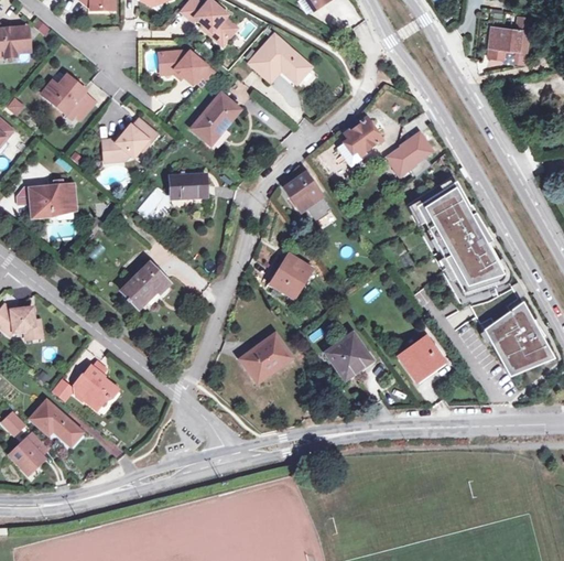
[(201,2),(198,0),(188,0),(182,8),(194,19),(196,17),(205,23),(213,30),(210,32),(224,42),(237,25),(225,15),(227,12),(212,0),(209,0),(205,6),(201,2)]
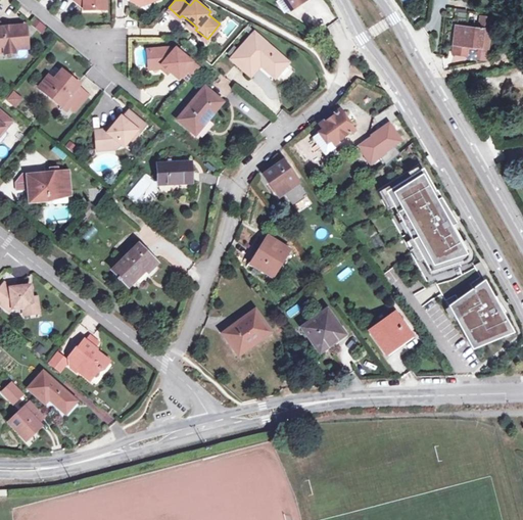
[(42,22),(35,16),(31,21),(38,28),(42,22)]
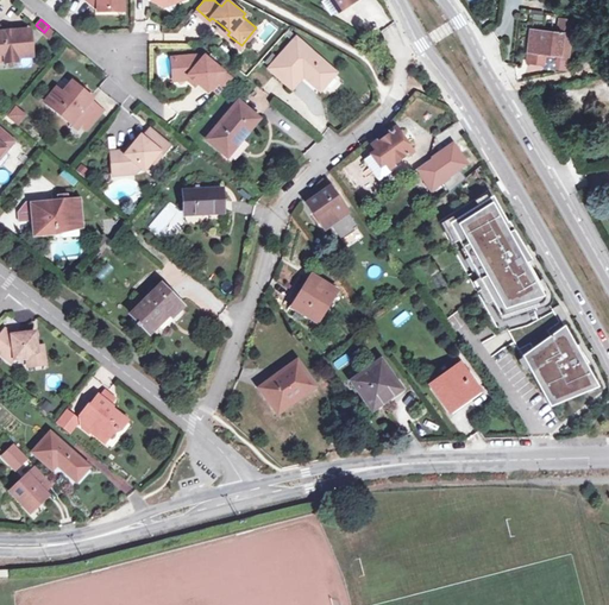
[(5,29),(0,24),(0,48),(4,49),(4,57),(17,56),(17,52),(31,51),(29,26),(5,29)]
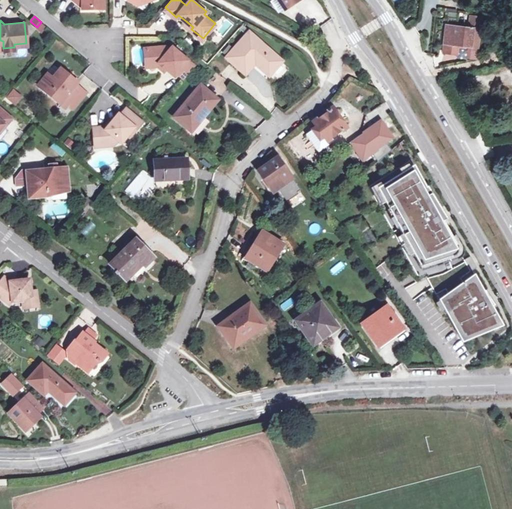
[(193,27),(186,21),(183,25),(190,30),(191,29),(193,27)]
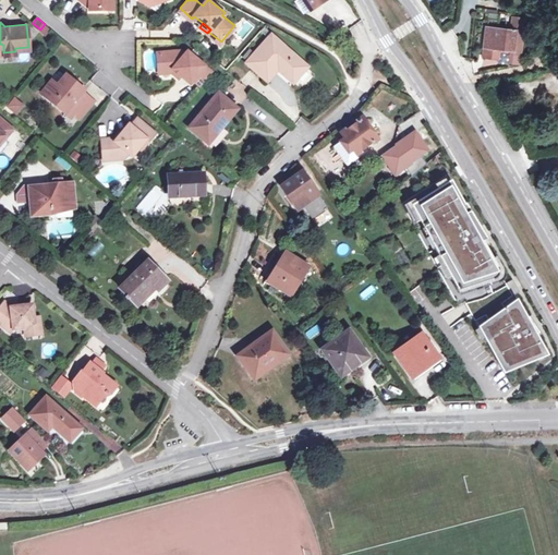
[(521,45),(523,28),(487,25),(485,44),(513,48),(514,44),(521,45)]
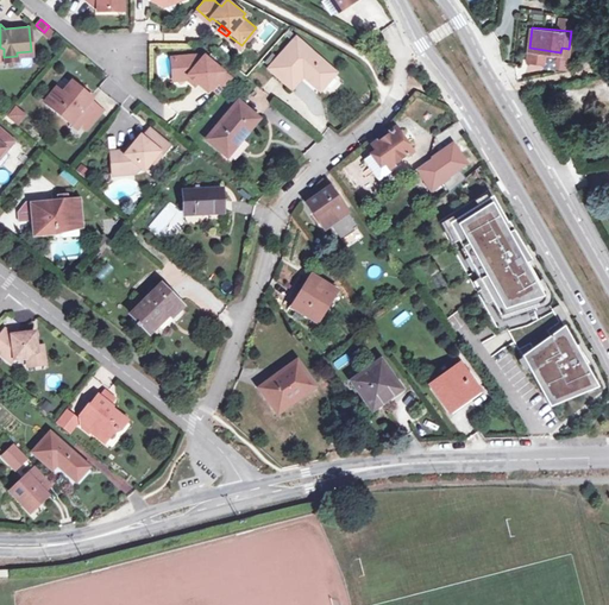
[(336,69),(297,36),(271,65),(293,83),(307,69),(322,83),(336,69)]
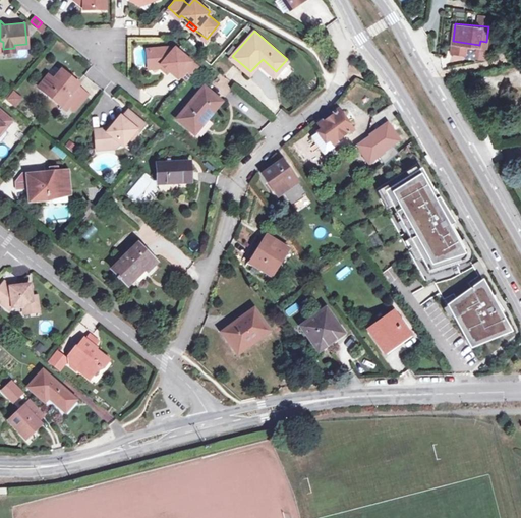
[(169,46),(149,47),(150,65),(161,64),(163,62),(169,67),(178,74),(190,59),(175,47),(173,49),(169,46)]
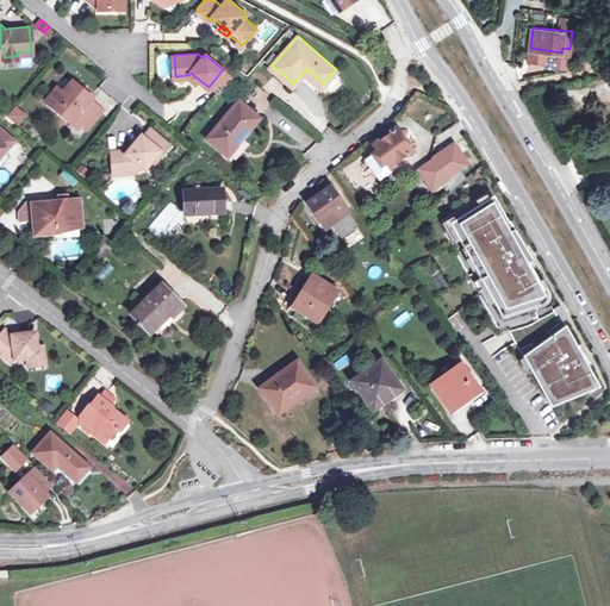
[(70,80),(61,91),(55,86),(44,100),(69,120),(74,116),(79,120),(85,125),(99,108),(87,99),(89,95),(78,86),(70,80)]
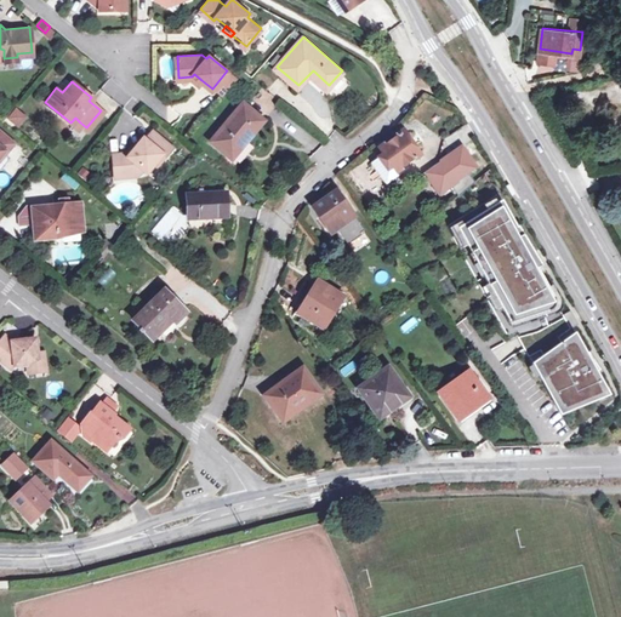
[(265,118),(243,100),(211,140),(227,152),(241,135),(246,138),(265,118)]
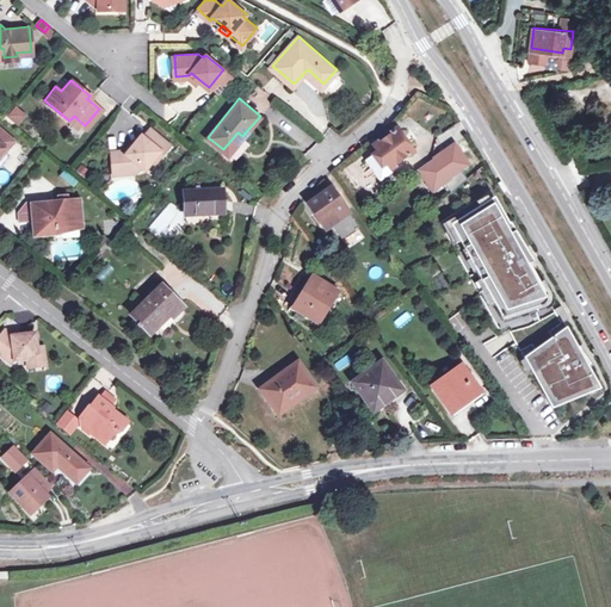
[(24,112),(16,104),(7,113),(17,121),(24,112)]
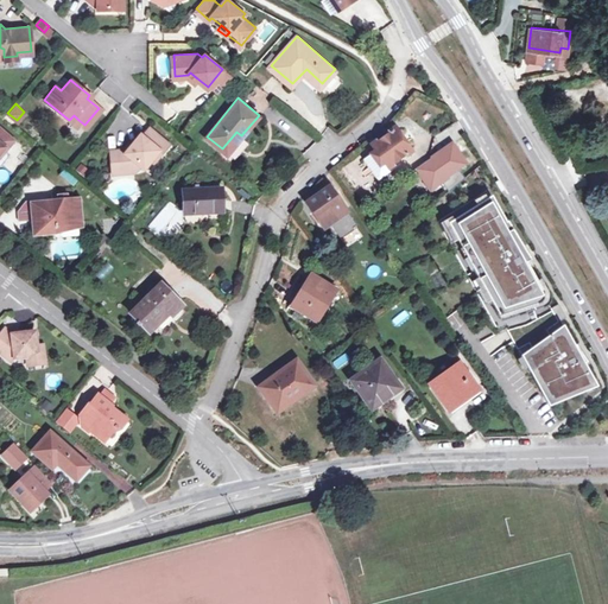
[(375,146),(371,151),(380,164),(385,160),(388,165),(393,161),(392,160),(406,151),(407,152),(412,148),(394,125),(390,128),(391,129),(378,139),(377,137),(372,140),(375,146)]
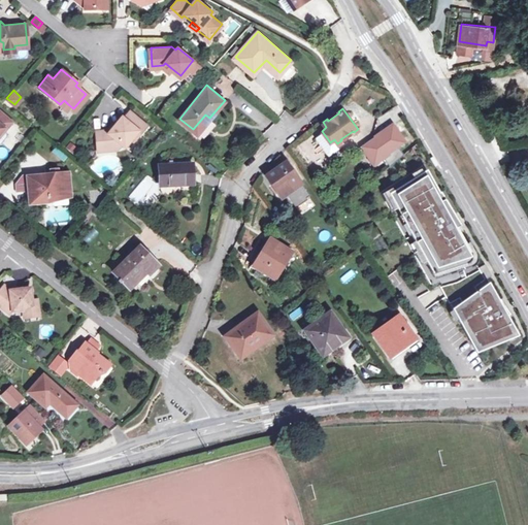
[(11,120),(0,109),(0,129),(3,126),(5,128),(11,120)]
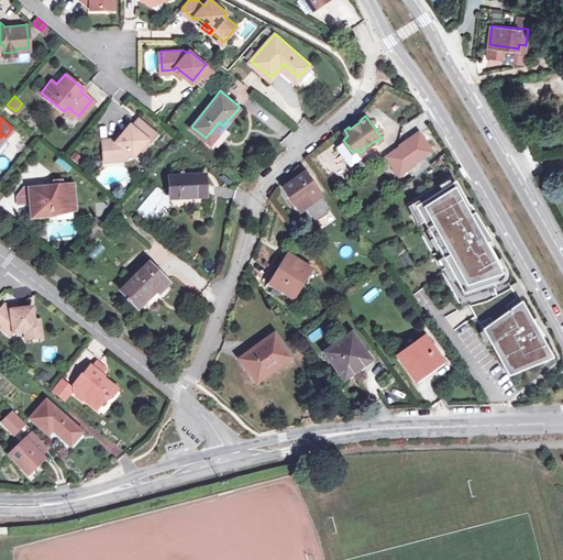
[(113,138),(102,139),(105,158),(124,157),(129,151),(132,153),(139,144),(145,138),(146,139),(153,131),(138,118),(131,125),(129,124),(121,133),(116,140),(113,138)]
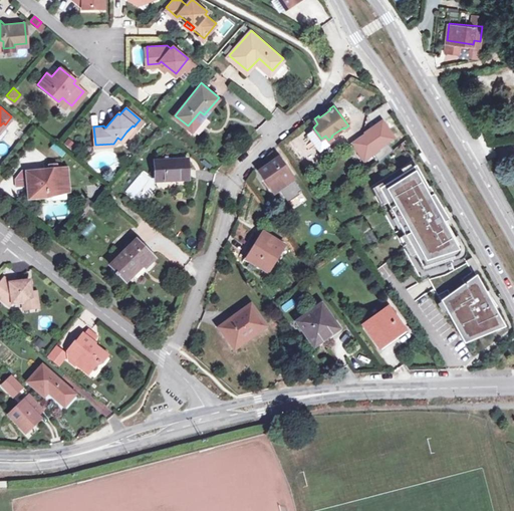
[(200,111),(188,125),(192,129),(204,114),(200,111)]
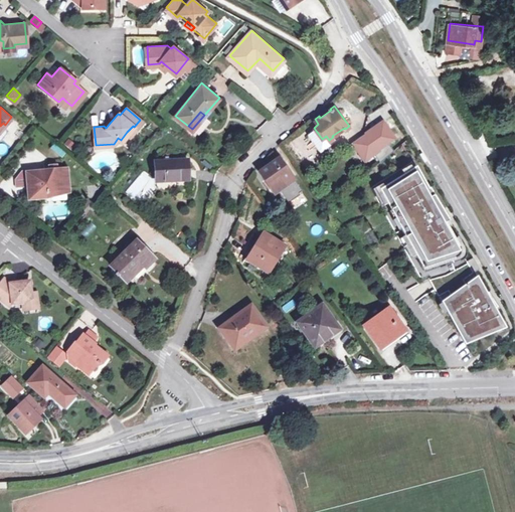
[(383,119),(352,140),(364,158),(374,151),(380,160),(393,148),(388,140),(394,135),(383,119)]
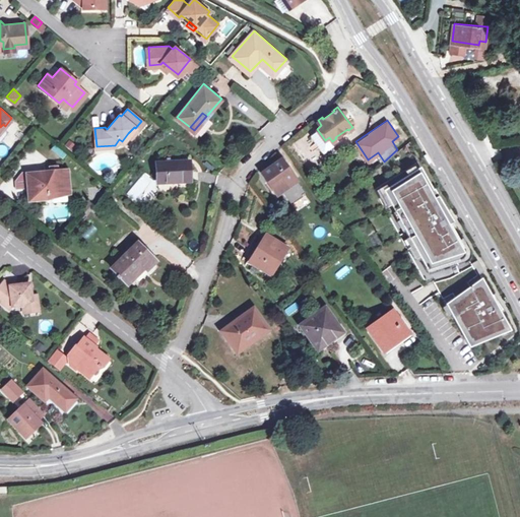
[(282,156),(263,171),(274,186),(279,183),(282,188),(293,202),(304,194),(303,193),(306,191),(282,156)]
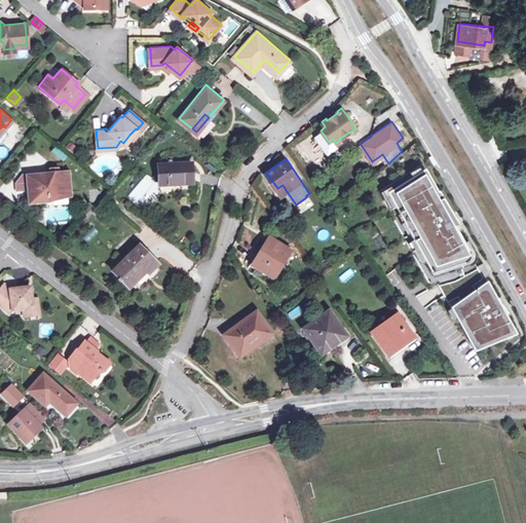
[(191,159),(158,161),(159,181),(192,179),(191,159)]
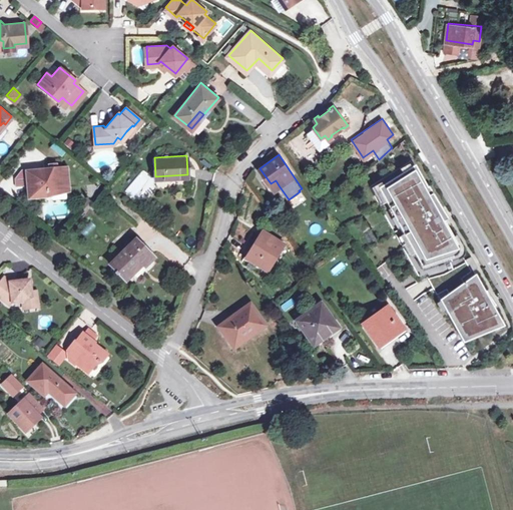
[(413,163),(377,186),(420,264),(456,251),(457,250),(458,250),(458,249),(459,248),(459,247),(459,246),(445,220),(449,218),(428,184),(426,185),(413,163)]
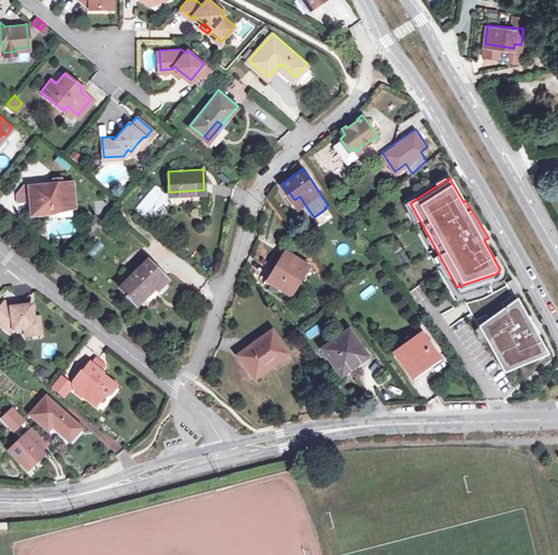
[(48,183),(29,184),(32,212),(49,210),(49,207),(72,205),(70,180),(48,182),(48,183)]
